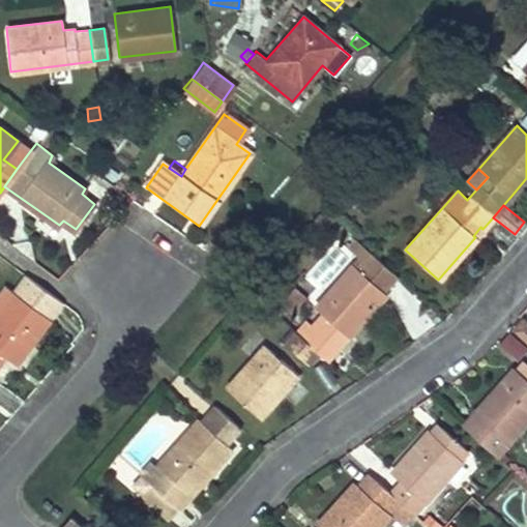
[(314,305),(324,316),(347,337),(385,295),(383,293),(396,279),(368,254),(355,268),(351,264),(314,305)]
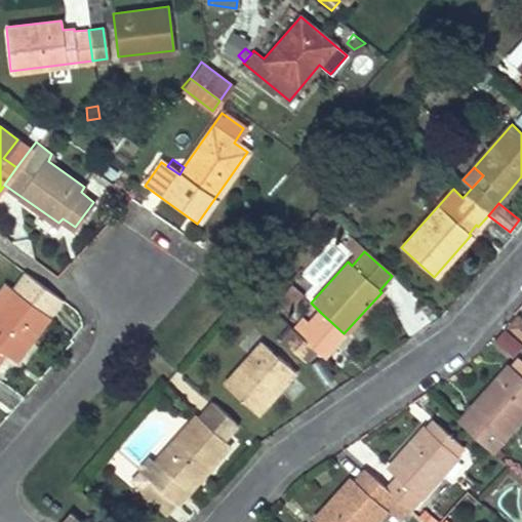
[(0,360),(4,355),(15,362),(61,302),(27,276),(14,292),(3,283),(0,287),(0,360)]
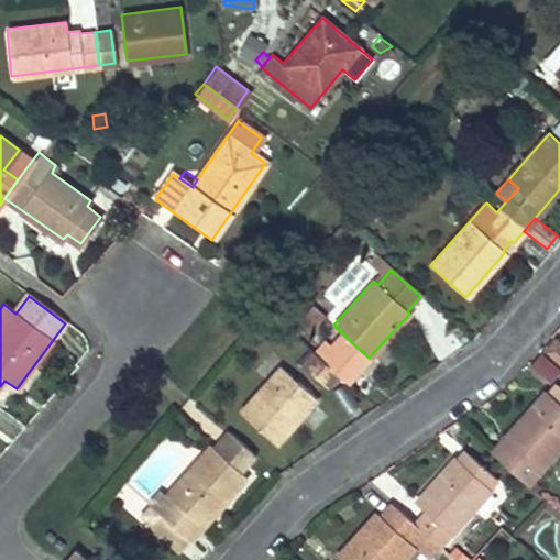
[(344,336),(332,349),(357,371),(369,358),(344,336)]
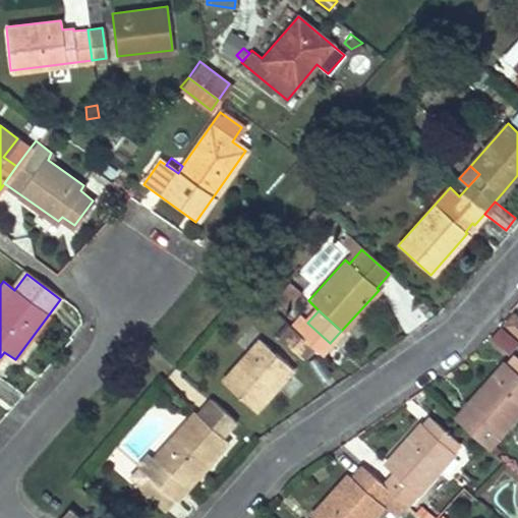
[(517,339),(517,321),(509,313),(501,324),(517,339)]
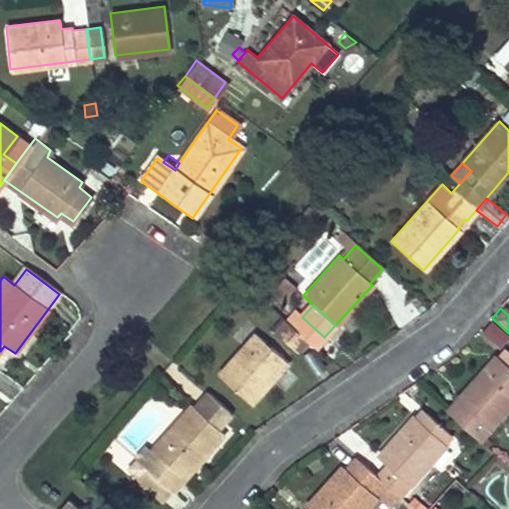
[(294,309),(283,321),(306,341),(314,348),(324,337),(302,317),(294,309)]
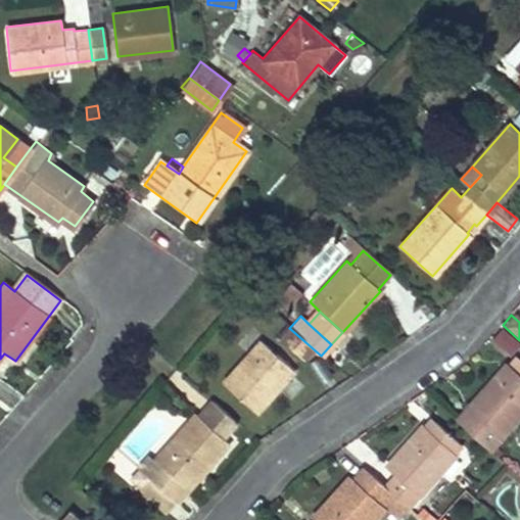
[(503,325),(492,337),(509,351),(519,340),(503,325)]
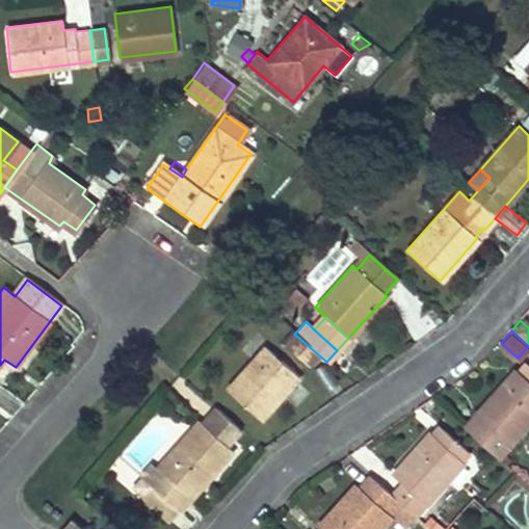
[(318,354),(294,334),(285,344),(308,365),(318,354)]
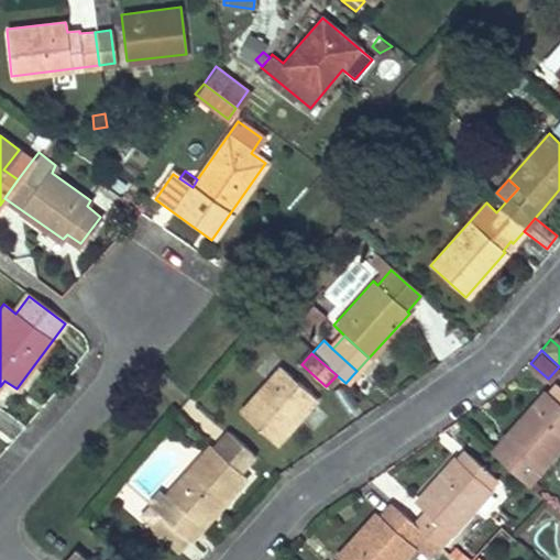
[(281,366),(240,410),(275,442),(316,398),(281,366)]
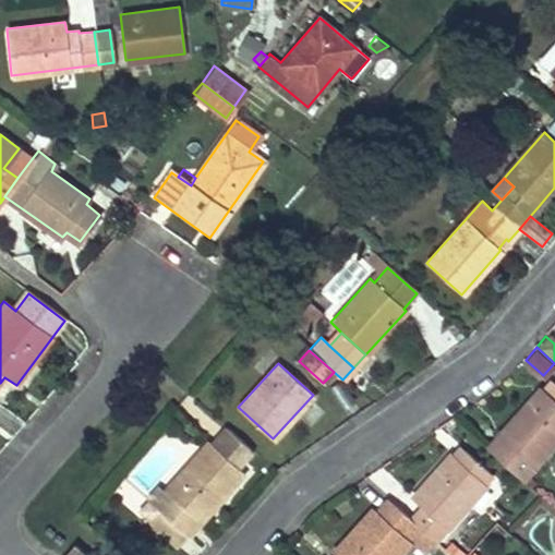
[(554,439),(554,388),(550,395),(540,386),(486,447),(521,479),(554,439)]
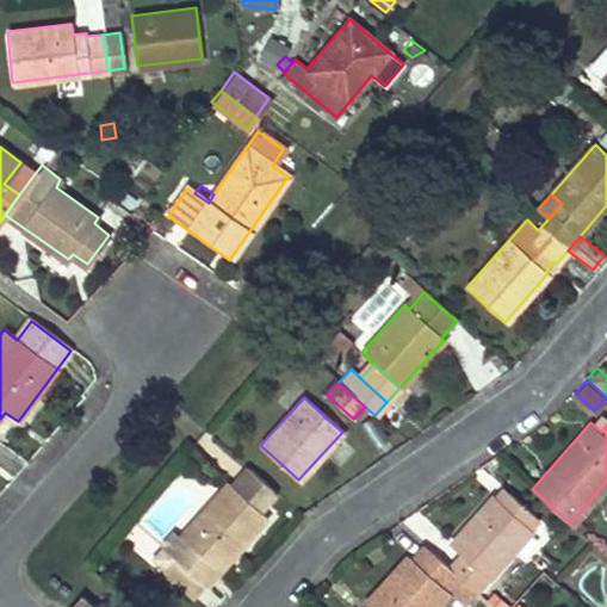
[(174,557),(162,569),(158,575),(171,586),(175,580),(193,595),(205,583),(202,580),(214,567),(216,570),(265,516),(255,508),(273,490),(247,466),(230,487),(227,483),(179,537),(171,546),(178,552),(174,557)]
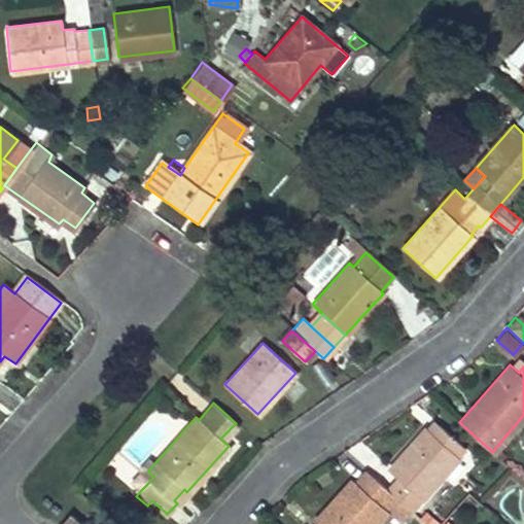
[(438,424),(432,419),(425,427),(430,432),(438,424)]
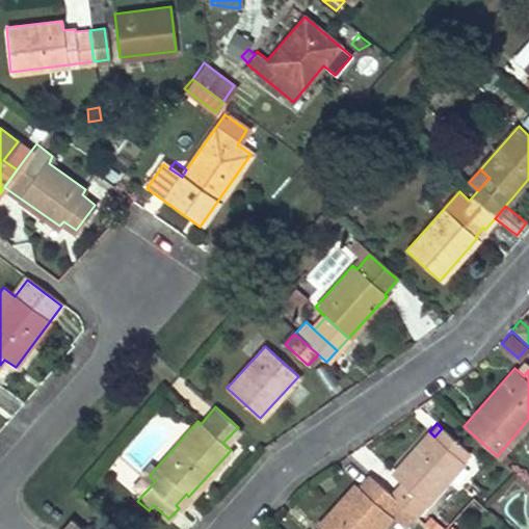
[(402,482),(391,494),(414,514),(463,461),(456,455),(464,448),(442,428),(434,437),(429,431),(392,473),(402,482)]
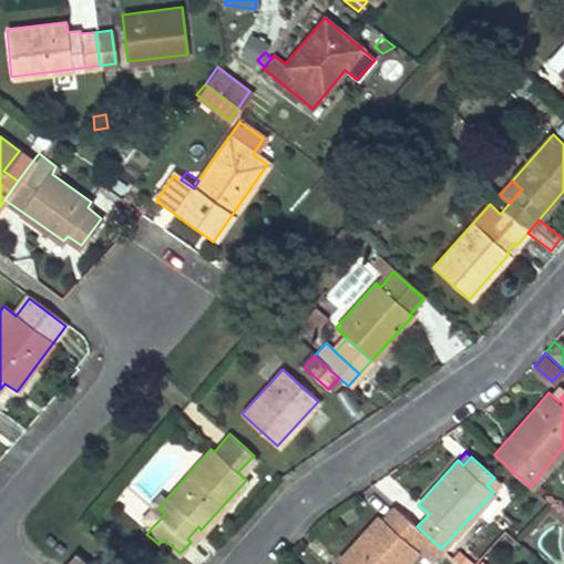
[(551,471),(550,477),(551,483),(555,488),(562,490),(563,489),(563,465),(559,465),(554,468),(551,471)]
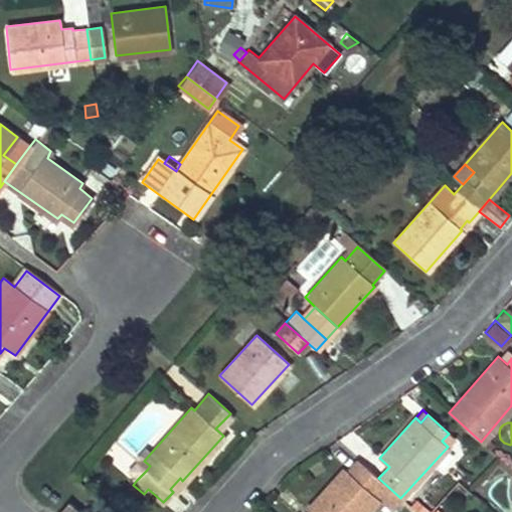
[(137,460),(147,470),(150,466),(144,461),(151,453),(146,450),(137,460)]
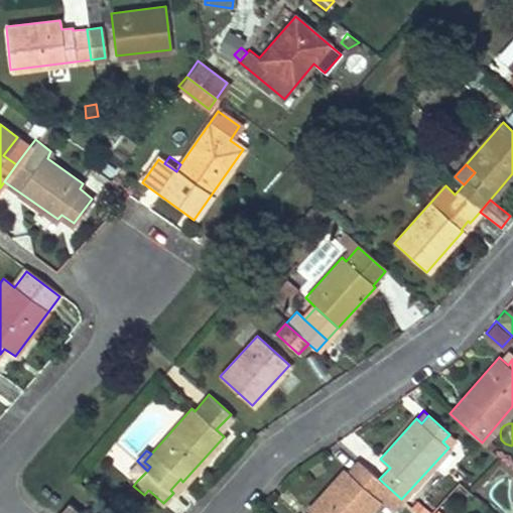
[(361,464),(356,458),(344,471),(351,476),(361,464)]
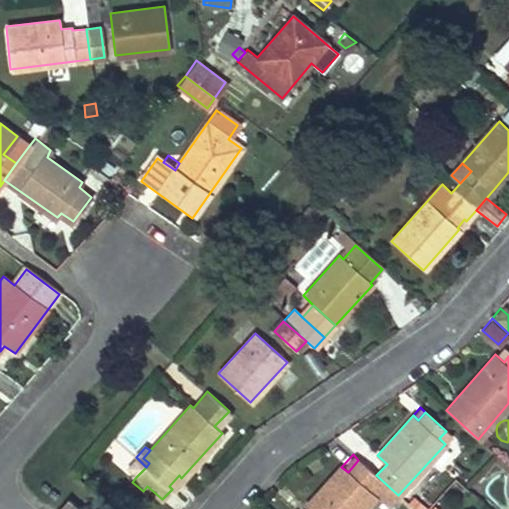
[(398,495),(376,475),(358,460),(348,472),(341,467),(305,507),(307,508),(360,508),(374,495),(388,507),(398,495)]
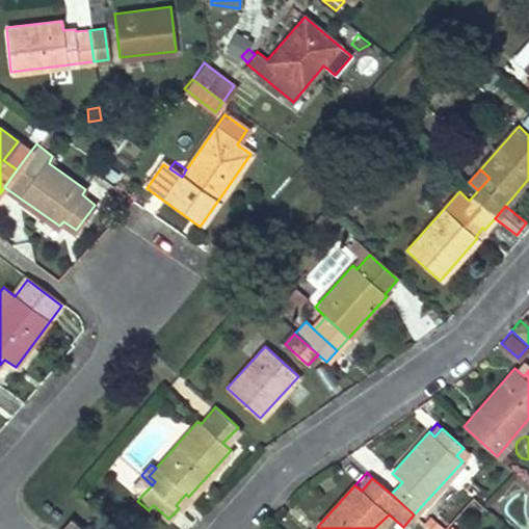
[(435,512),(427,523),(433,528),(437,528),(445,521),(435,512)]
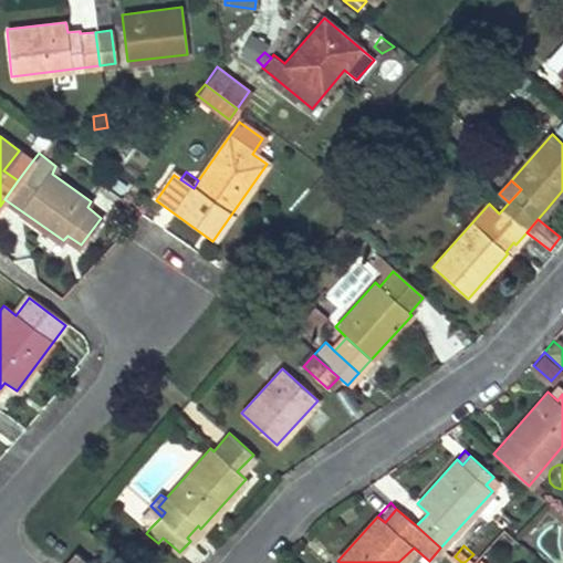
[(75,550),(63,562),(89,562),(75,550)]
